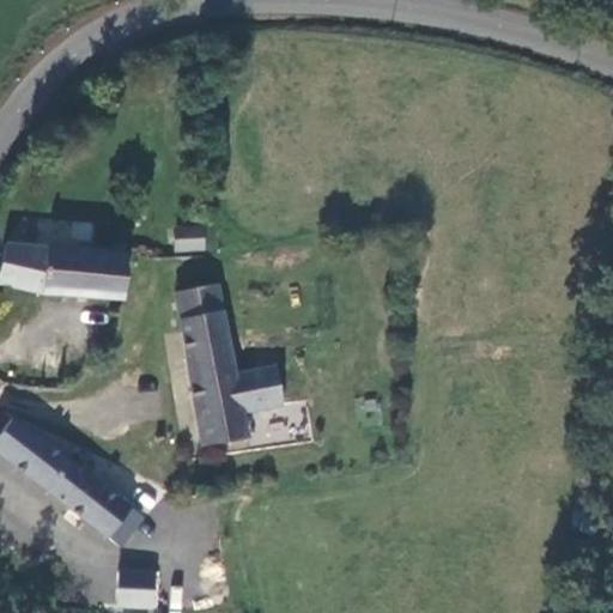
[(204,228),(174,229),(175,253),(205,252),(204,228)]
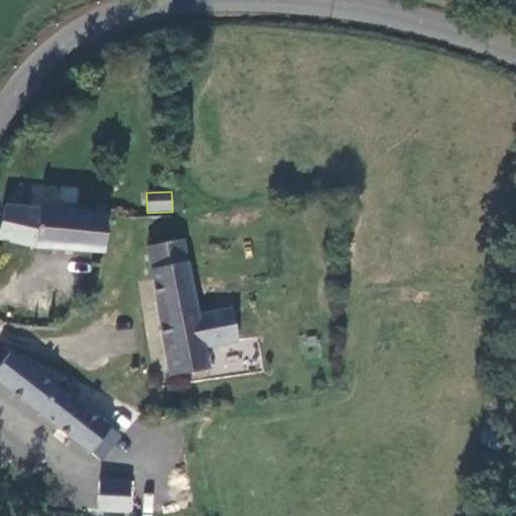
[(0,237),(41,249),(106,255),(107,240),(106,226),(102,213),(68,213),(5,209),(0,232),(0,237)]
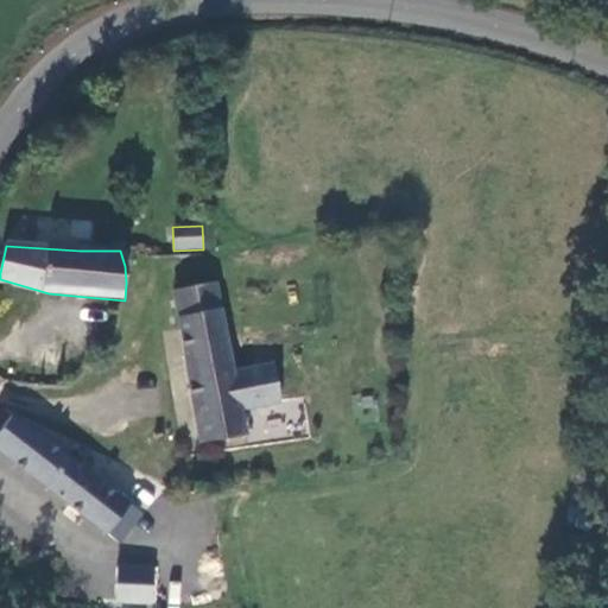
[(172,290),(176,315),(217,306),(213,282),(172,290)]
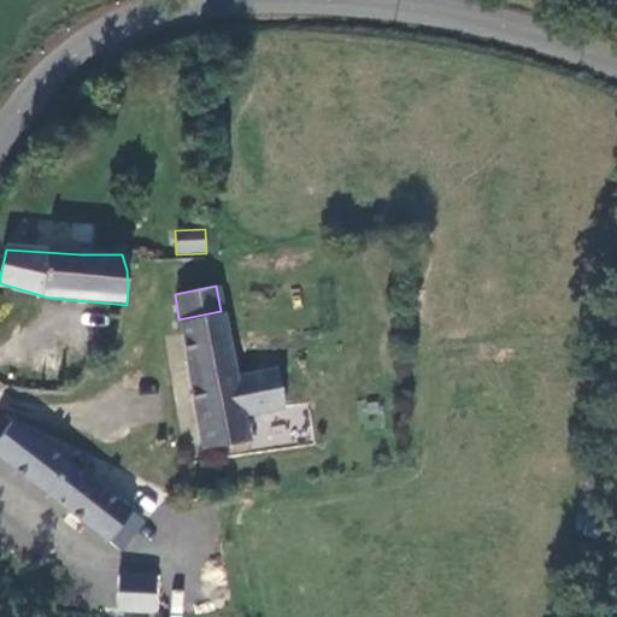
[(200,450),(245,442),(248,442),(245,419),(286,411),(277,368),(235,376),(221,311),(178,319),(200,450)]
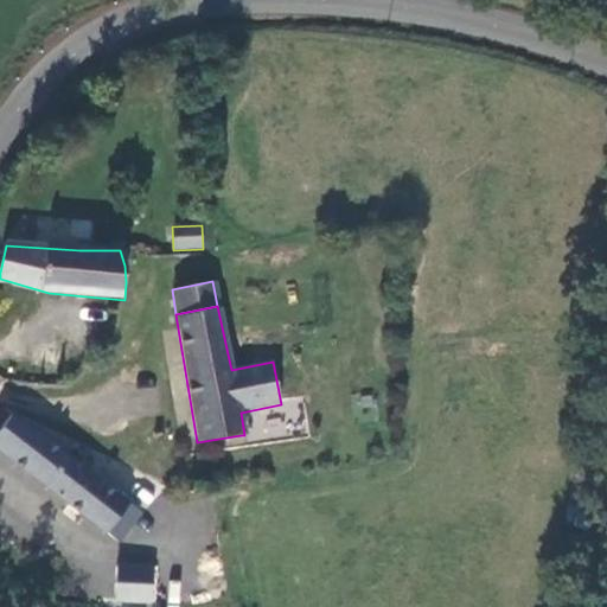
[(93,475),(13,414),(0,429),(0,452),(104,537),(128,508),(93,475)]
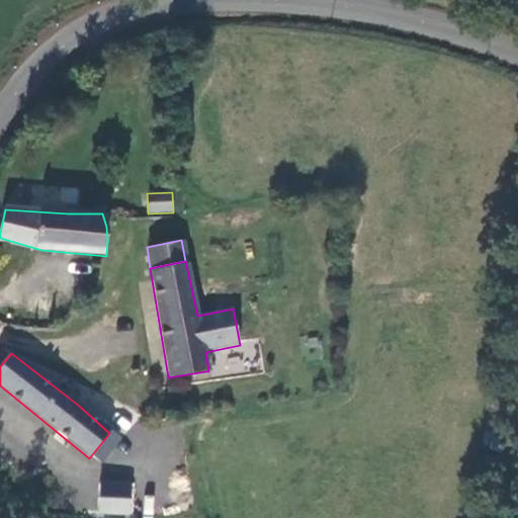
[(121,442),(109,433),(89,458),(101,468),(121,442)]
